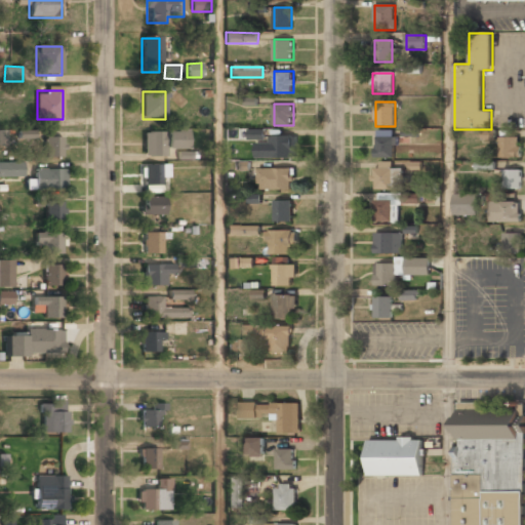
[(266,139),(265,128),(248,129),(248,139),(266,139)]
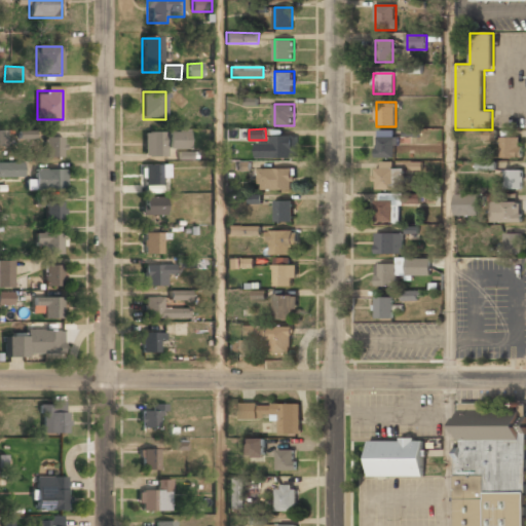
[(144,134),(144,158),(164,158),(164,150),(188,150),(188,134),(144,134)]
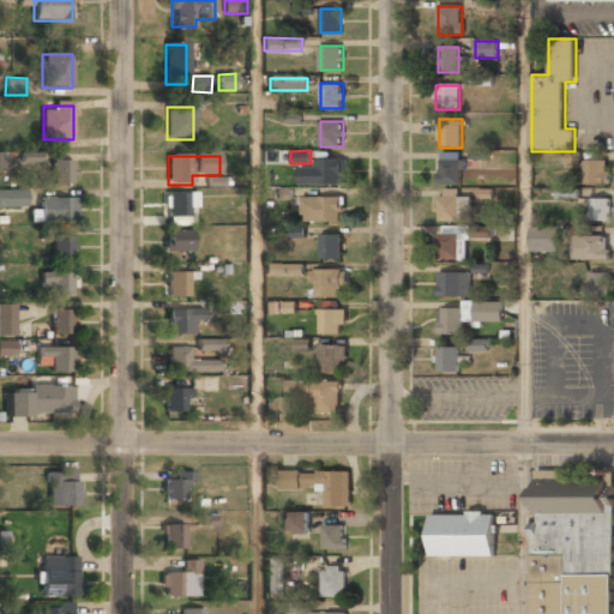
[(299,185),(343,185),(343,160),(313,160),(313,168),(299,168),(299,185)]
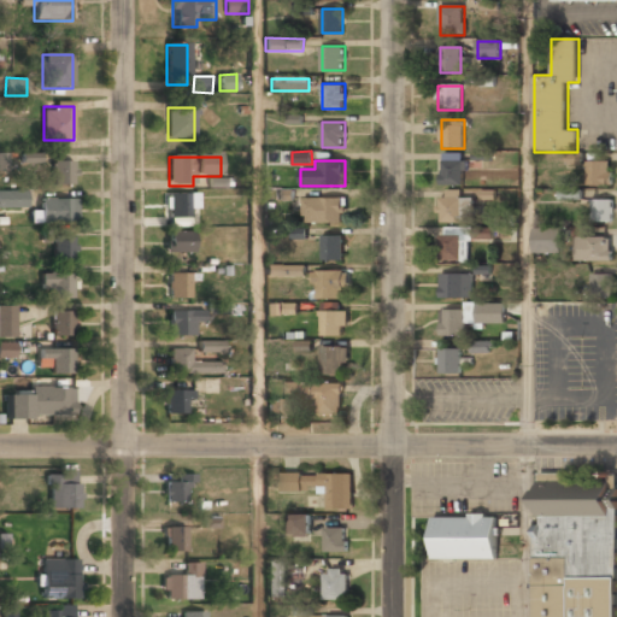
[(441,186),(466,186),(466,162),(441,162),(441,186)]
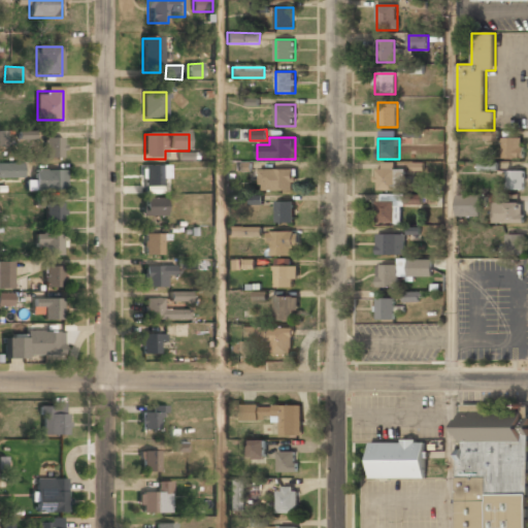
[(524,139),(502,139),(502,160),(524,160),(524,139)]
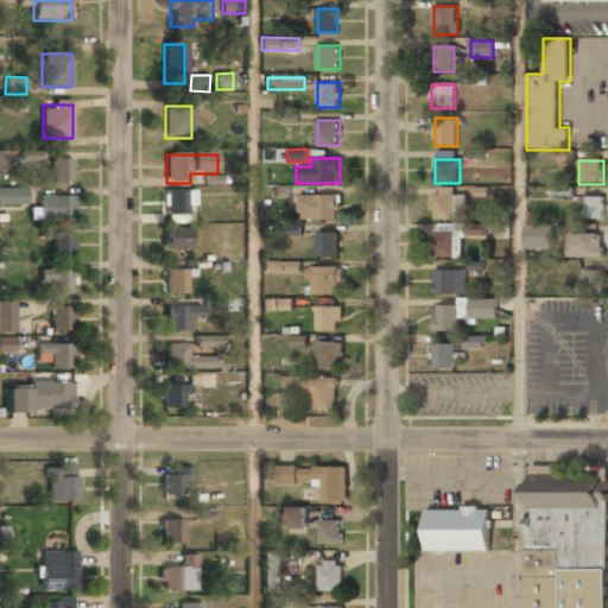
[(51,162),(51,183),(73,183),(73,162),(51,162)]
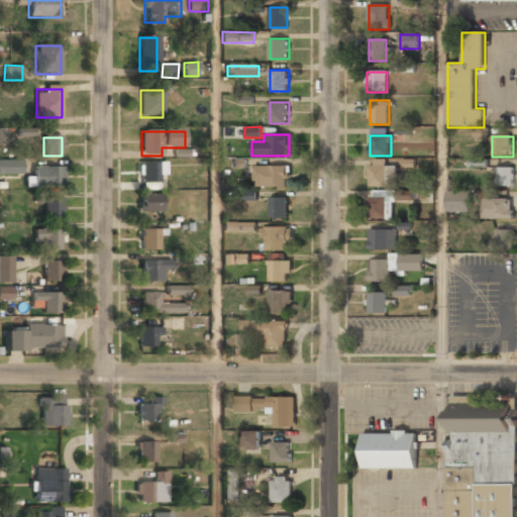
[(22,160),(0,159),(0,174),(22,174),(22,160)]
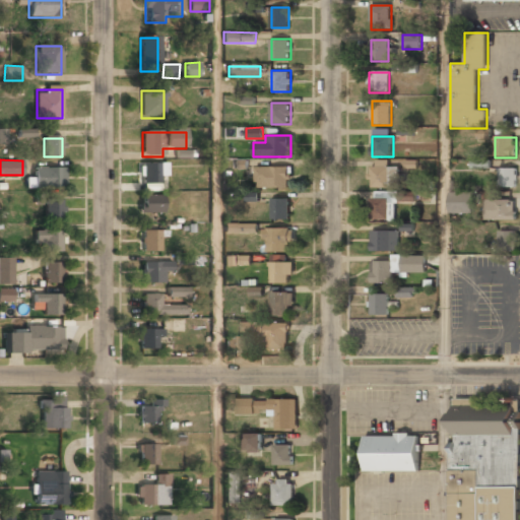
[(491,168),(492,159),(471,159),(471,168),(491,168)]
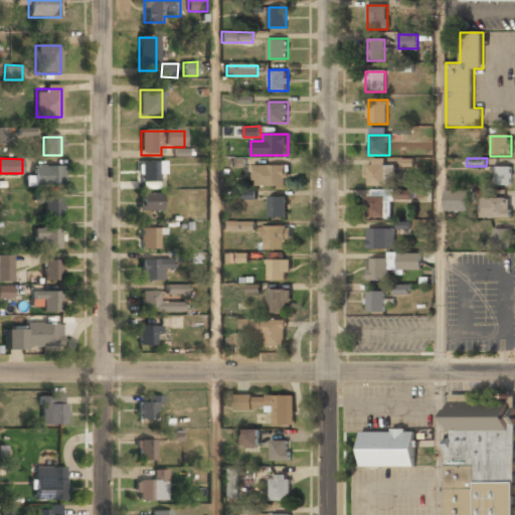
[(384,162),(367,162),(367,184),(395,184),(395,167),(384,167),(384,162)]
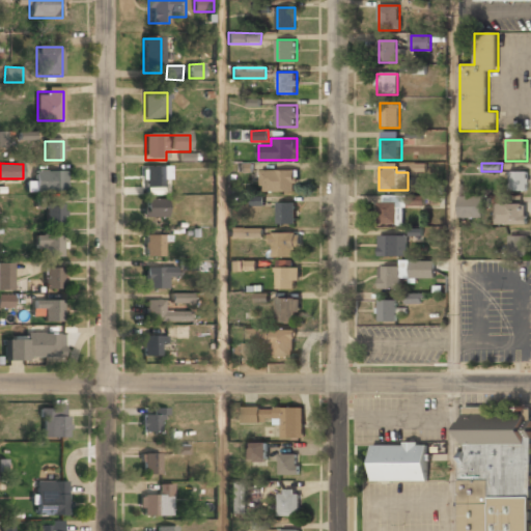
[(143,168),(143,189),(168,189),(168,168),(143,168)]
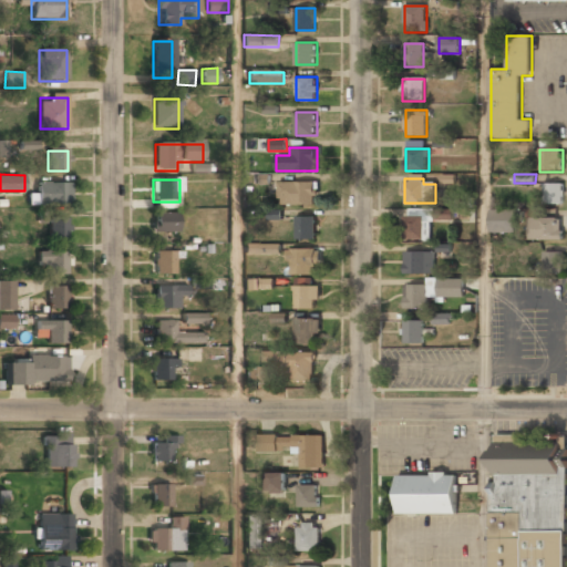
[(278,182),(278,205),(316,205),(316,182),(278,182)]
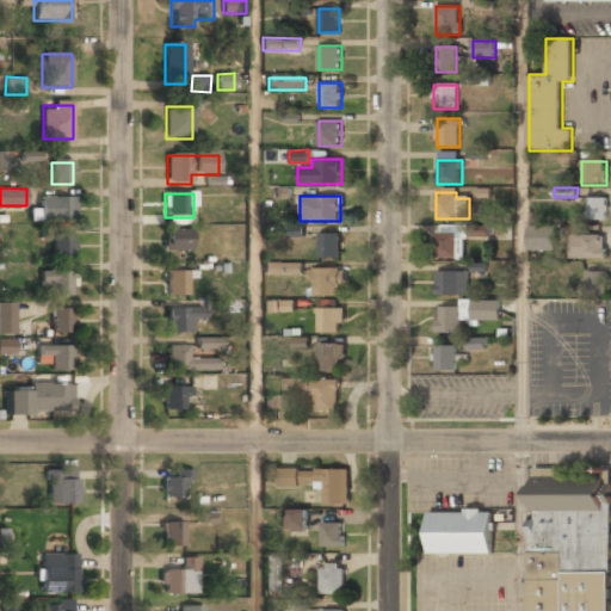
[(75,198),(39,198),(39,210),(30,210),(30,223),(75,223),(75,198)]
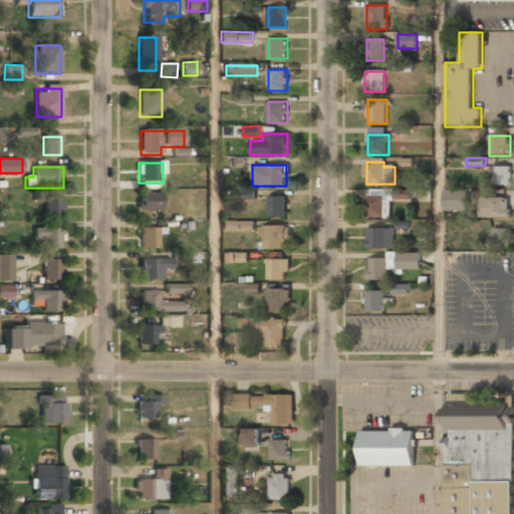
[(493,186),(510,186),(510,168),(493,168),(493,186)]
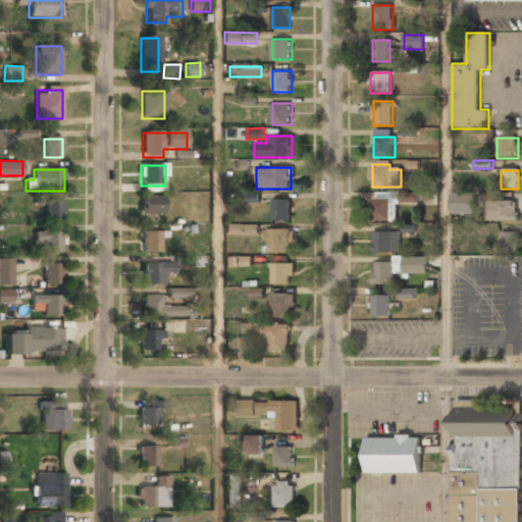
[(373,220),(397,220),(397,194),(373,194),(373,220)]
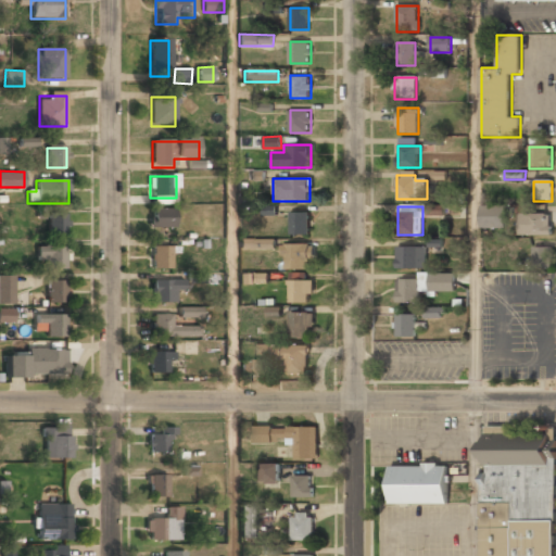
[(481,229),(507,229),(507,207),(481,207),(481,229)]
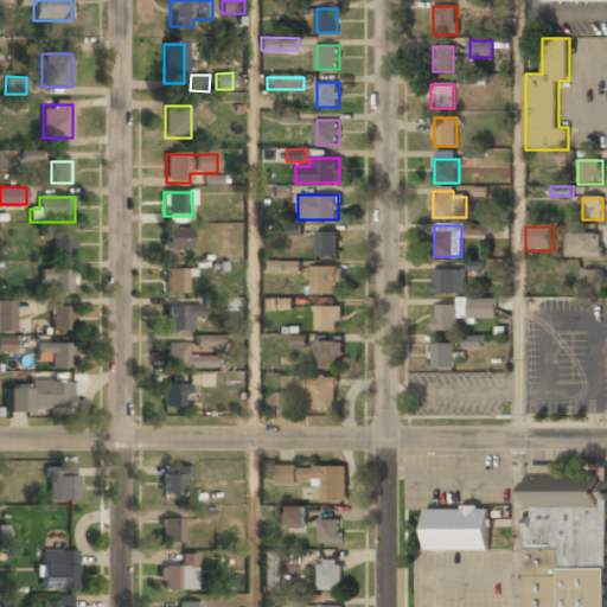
[(164,250),(190,250),(190,229),(164,229),(164,250)]
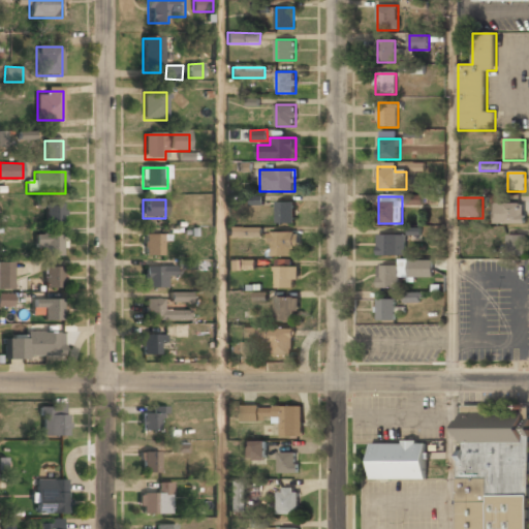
[(294,203),(276,203),(276,225),(294,225),(294,203)]
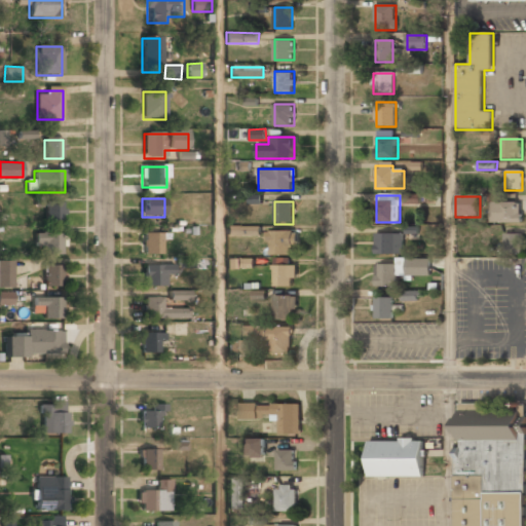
[(44,224),(62,224),(62,202),(44,202),(44,224)]
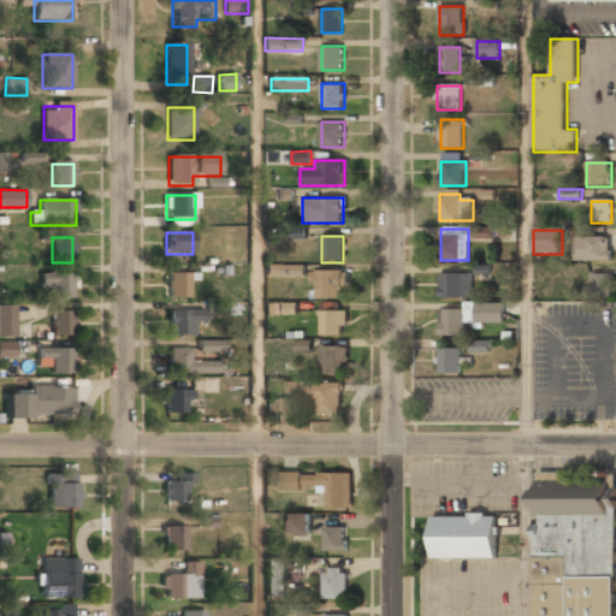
[(610,238),(575,238),(575,261),(610,261),(610,238)]
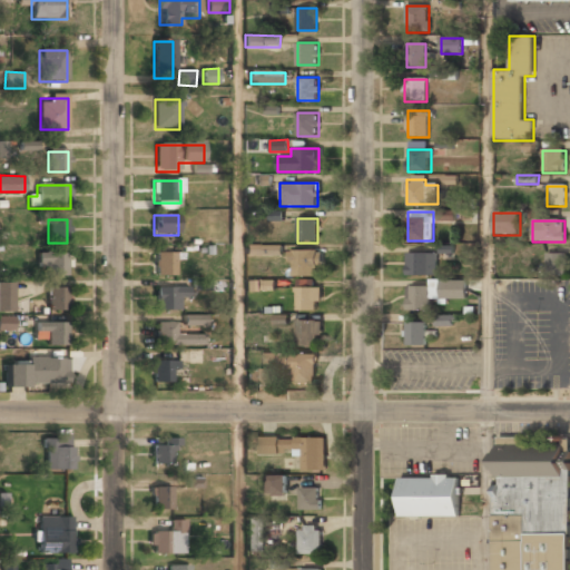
[(245,255),(283,256),(283,245),(246,244),(245,255)]
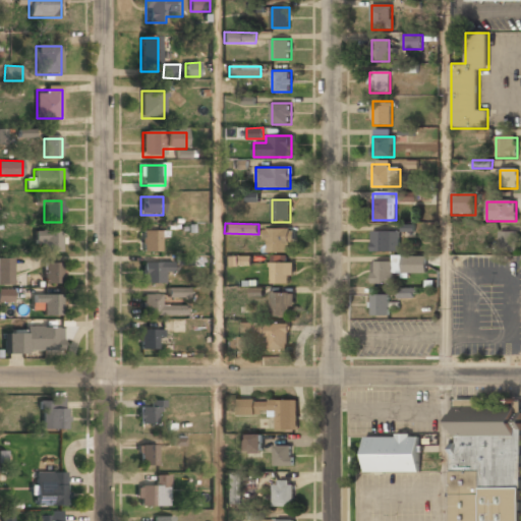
[(293,252),(293,230),(266,230),(266,252),(293,252)]
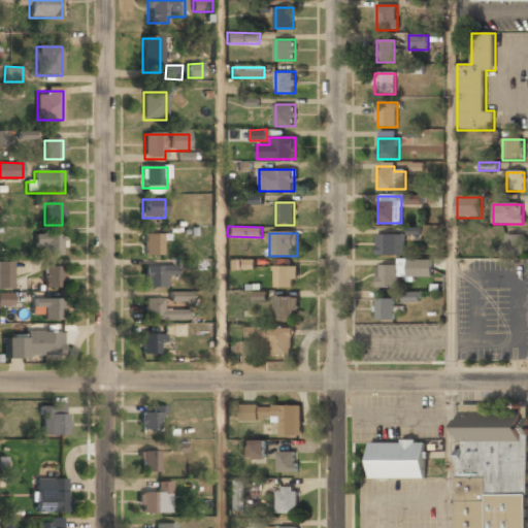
[(35,256),(62,256),(62,234),(35,234),(35,256)]
